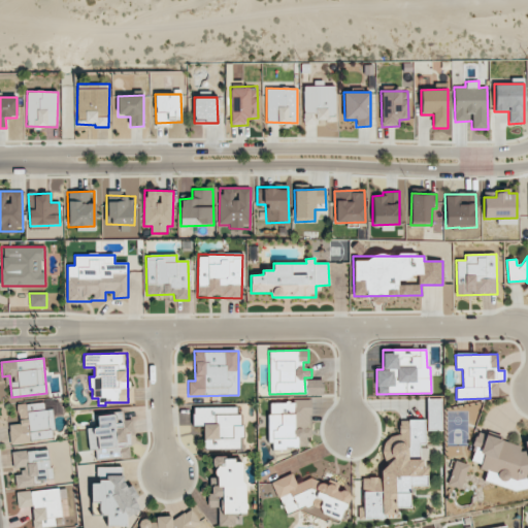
[(305,395),(323,395),(323,381),(306,380),(305,395)]
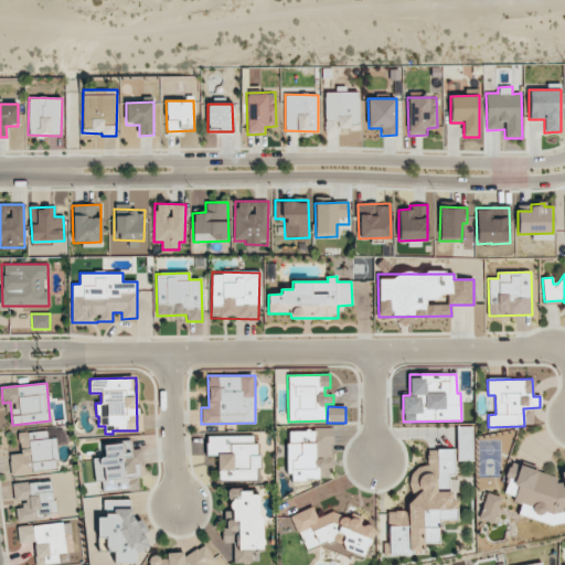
[(457,460),(472,460),(472,427),(457,427),(457,460)]
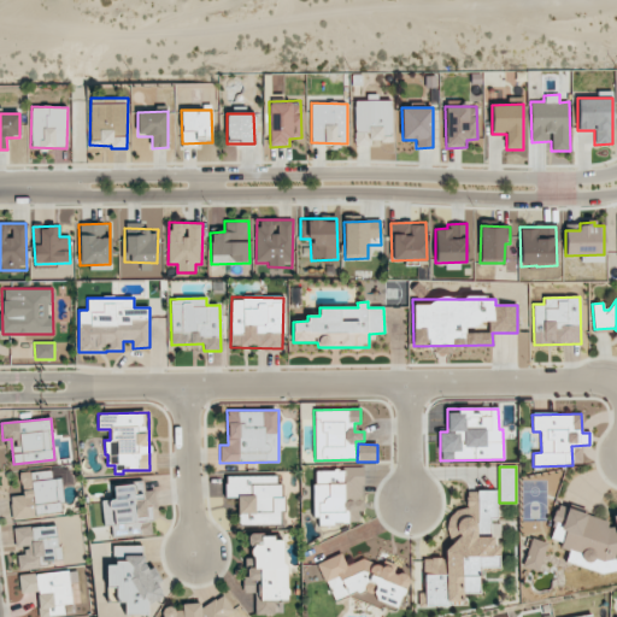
[(362,469),(313,470),(315,524),(363,523),(362,469)]
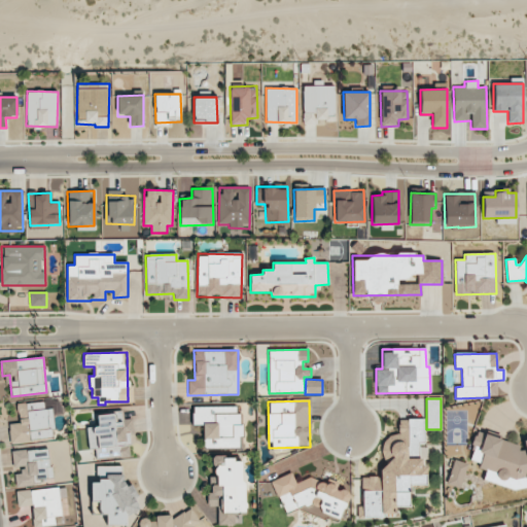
[(10,443),(54,438),(51,409),(44,409),(43,401),(16,403),(19,423),(8,424),(10,443)]
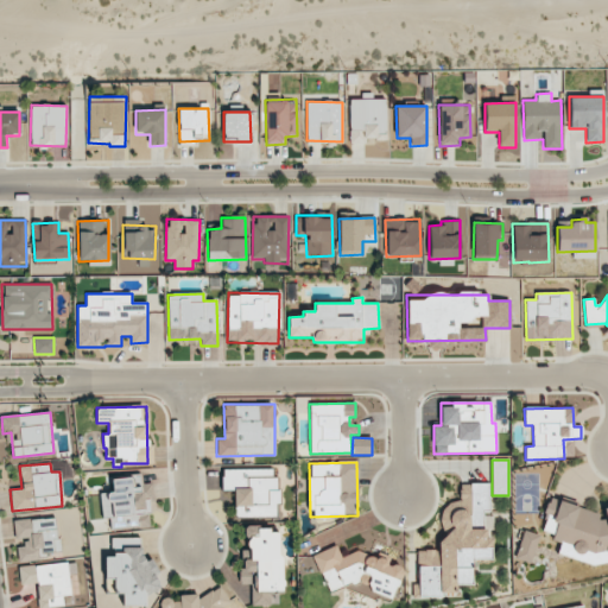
[(222,469),(222,489),(234,489),(234,515),(277,515),(277,469),(222,469)]
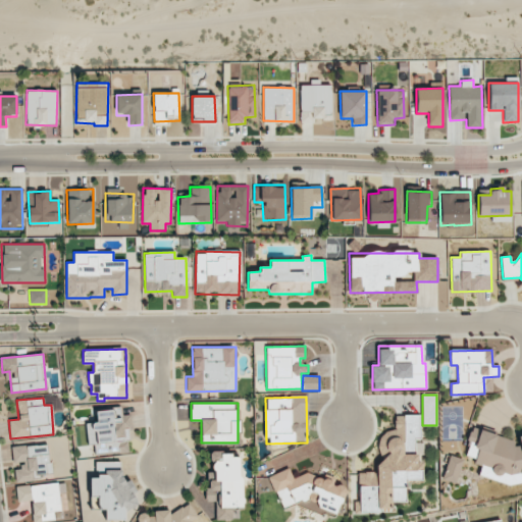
[(95,455),(118,453),(117,441),(131,440),(127,415),(121,415),(121,408),(96,411),(97,422),(86,423),(88,444),(94,444),(95,455)]
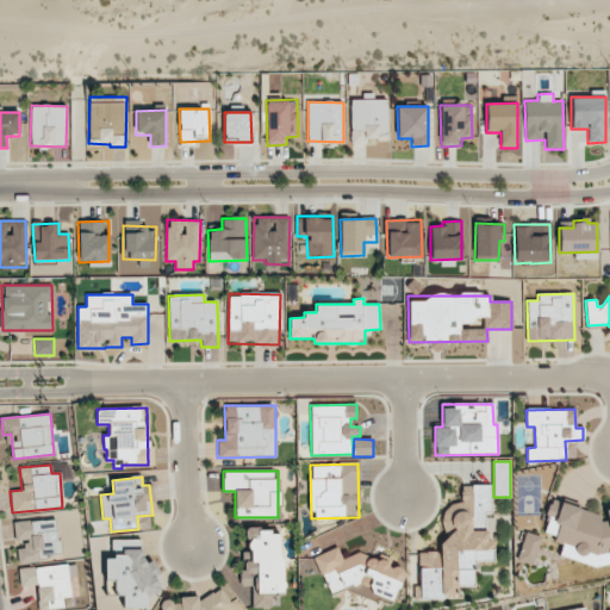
[(419,598),(458,597),(458,587),(474,586),(473,562),(493,561),(492,539),(485,539),(484,514),(491,512),(491,485),(460,485),(461,509),(442,509),(442,552),(419,552),(419,598)]
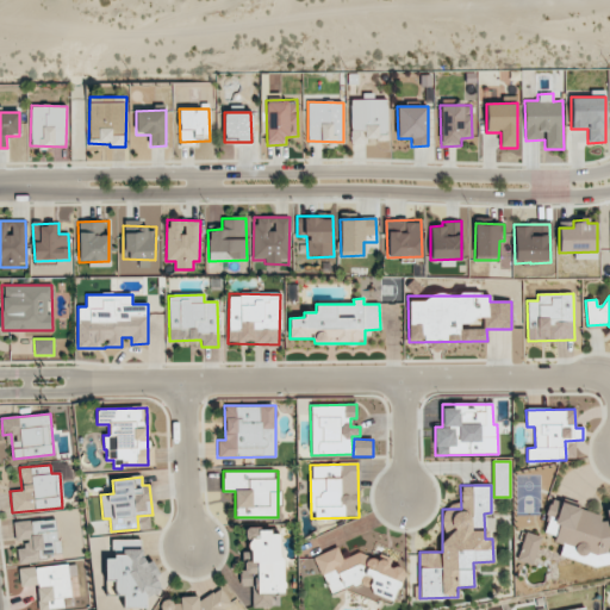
[(609,509),(605,510),(607,518),(602,523),(601,515),(583,510),(579,505),(551,498),(547,516),(547,522),(545,531),(554,534),(554,543),(561,545),(559,556),(592,565),(607,553),(609,552),(609,509)]
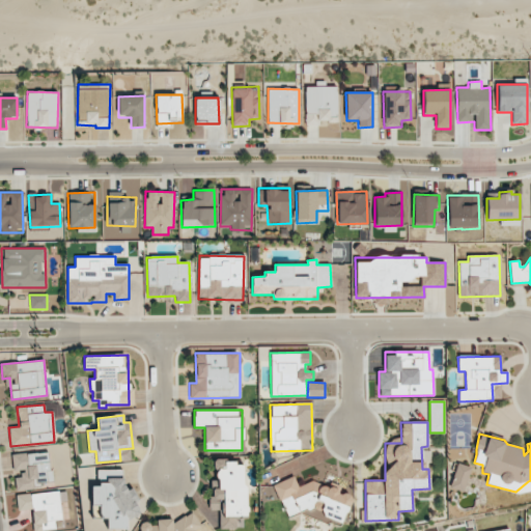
[(16,488),(52,485),(50,451),(11,454),(14,474),(15,474),(16,488)]
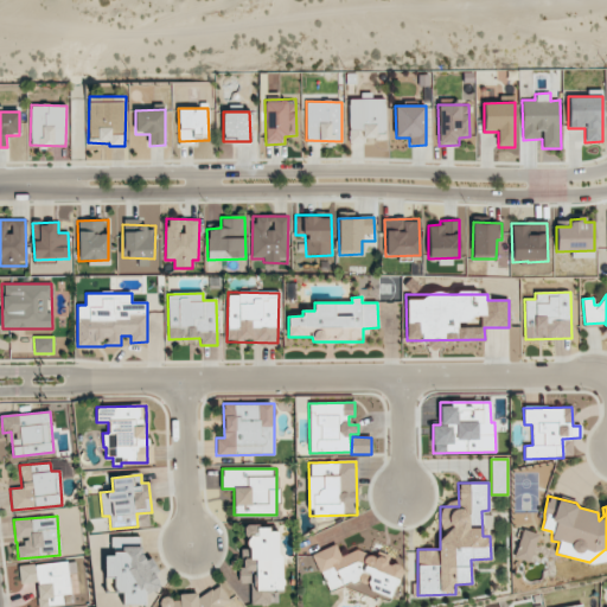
[(251,605),(282,602),(279,531),(268,532),(268,525),(246,528),(248,560),(241,560),(242,574),(240,574),(241,582),(250,582),(251,605)]
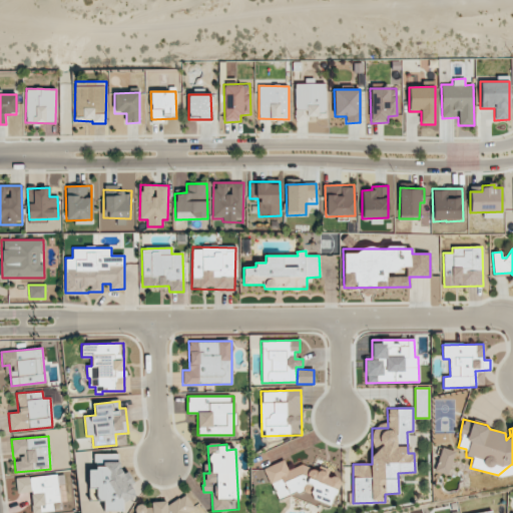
[(432,471),(448,476),(456,452),(440,447),(432,471)]
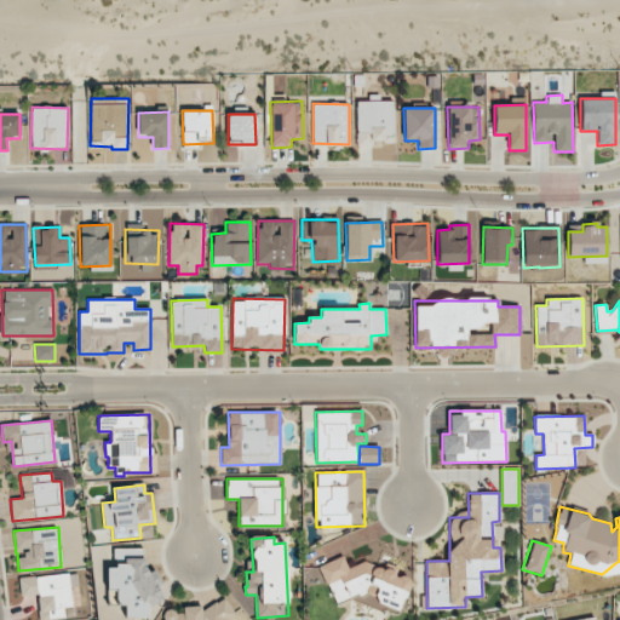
[(149,616),(148,604),(159,603),(158,568),(144,569),(143,549),(114,550),(115,567),(107,567),(107,591),(116,591),(116,603),(125,603),(125,616),(149,616)]
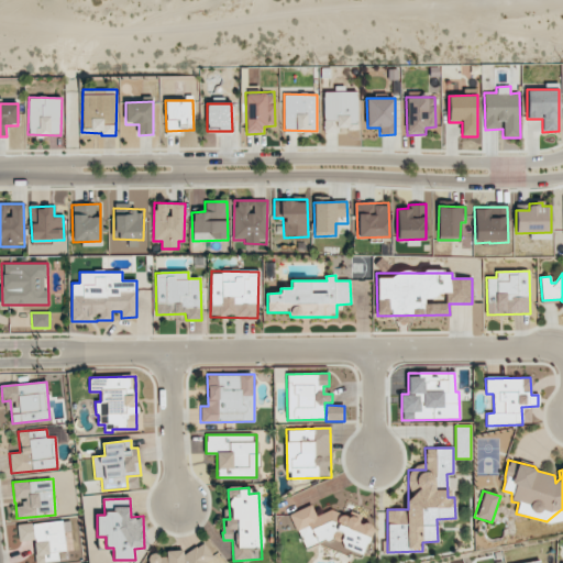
[(361,554),(373,530),(373,526),(367,523),(360,525),(359,514),(352,511),(343,515),(331,509),(316,516),(311,505),(290,514),(293,530),(300,530),(300,533),(305,543),(319,542),(340,533),(340,534),(341,545),(361,554)]
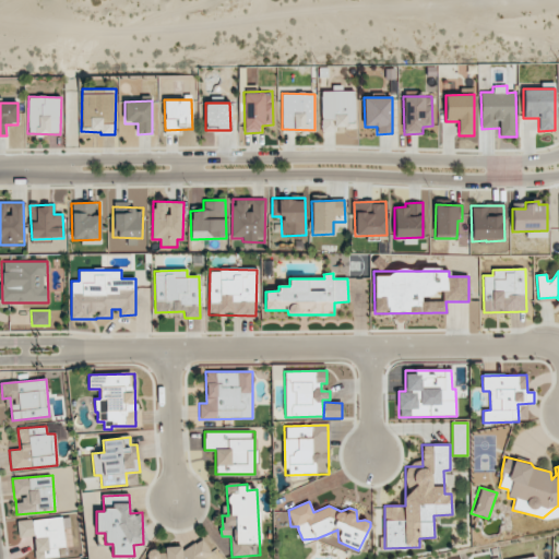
[(35,556),(64,554),(62,518),(18,520),(18,537),(34,536),(35,556)]
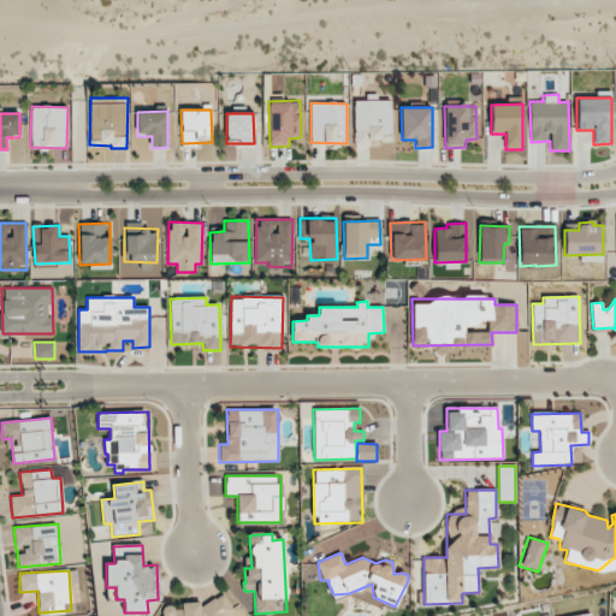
[(226,615),(234,610),(224,593),(202,606),(196,598),(176,610),(171,603),(160,609),(164,615),(226,615)]
